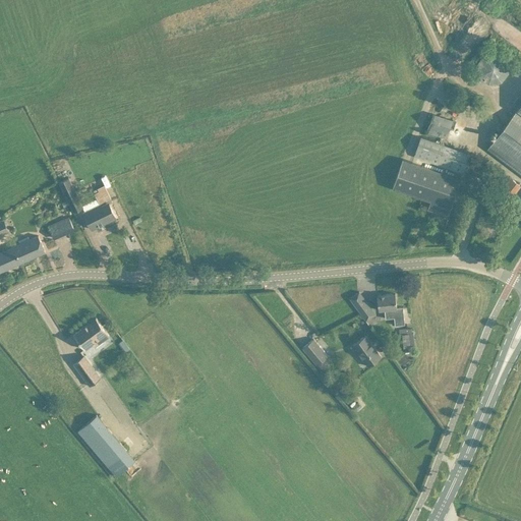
[(476,62),(477,69),(478,75),(488,82),(494,82),(501,81),(505,77),(509,71),(508,66),(507,59),(503,55),(498,51),(490,52),(484,52),(479,58),(476,62)]
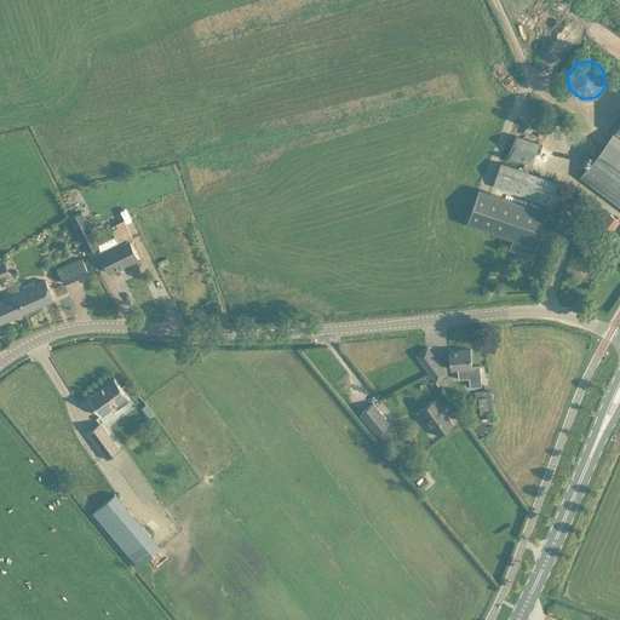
[(619,128),(619,127),(583,174),(619,204),(619,252),(614,260),(619,264),(619,128)]
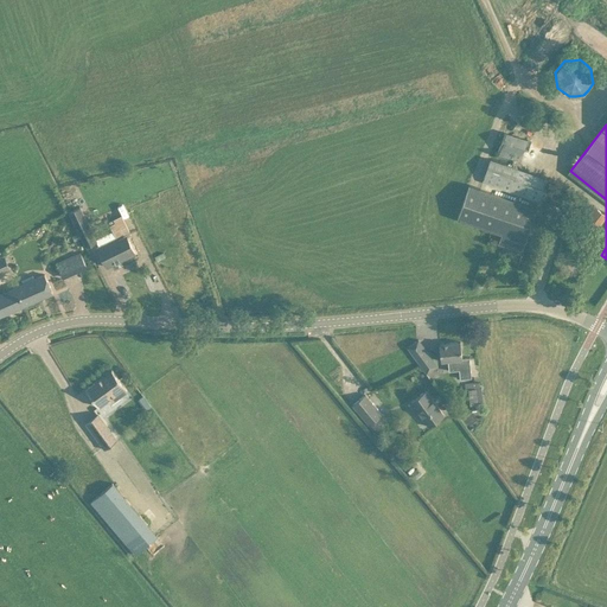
[(496,154),(519,161),(528,139),(504,131),(496,154)]
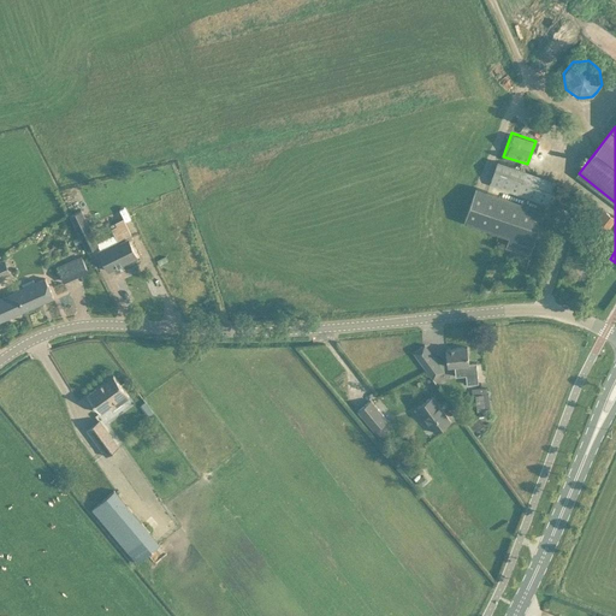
[(516,194),(525,170),(497,160),(489,184),(516,194)]
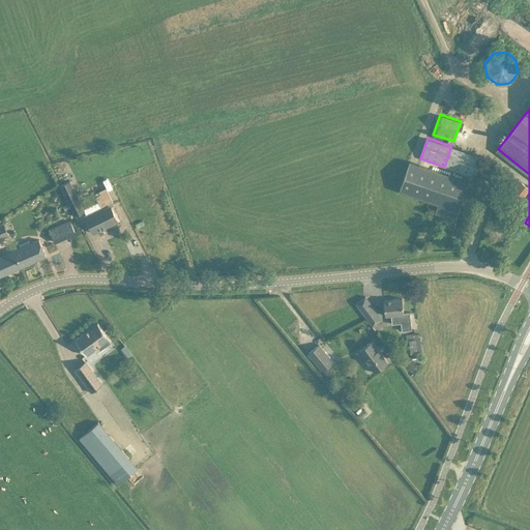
[(476,178),(482,156),(475,154),(468,175),(476,178)]
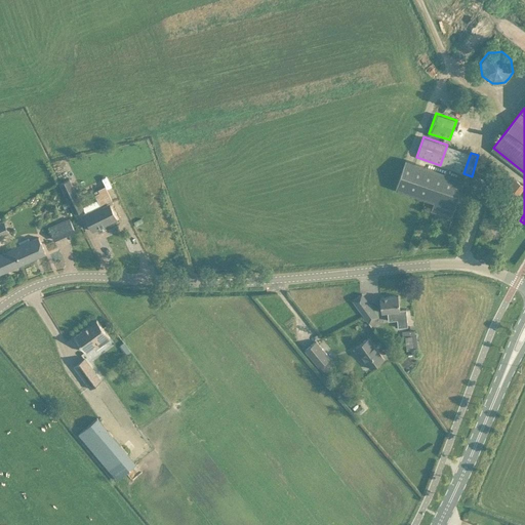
[(429,211),(449,217),(462,180),(404,160),(394,189),(432,202),(429,211)]
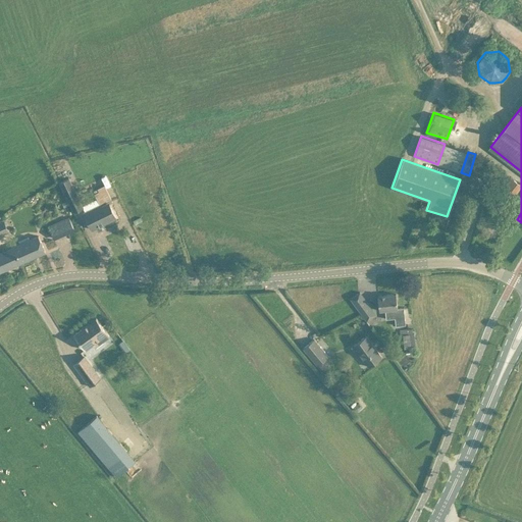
[(509,186),(504,192),(512,198),(517,191),(518,192),(521,187),(510,176),(506,183),(509,186)]
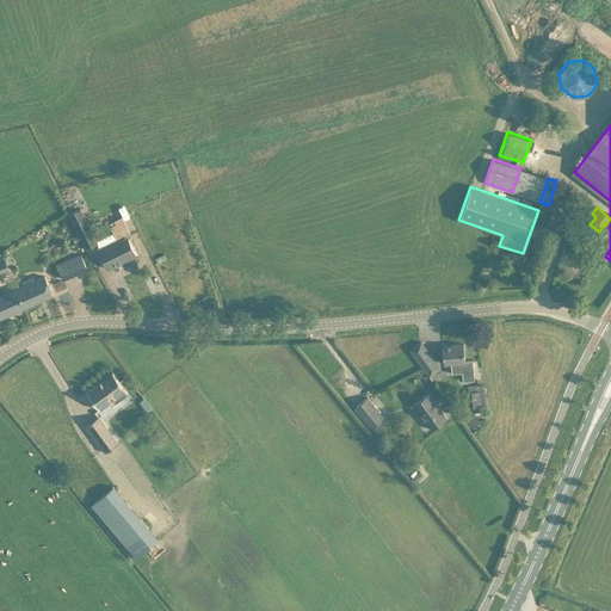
[(69,214),(86,248),(98,244),(81,208),(69,214)]
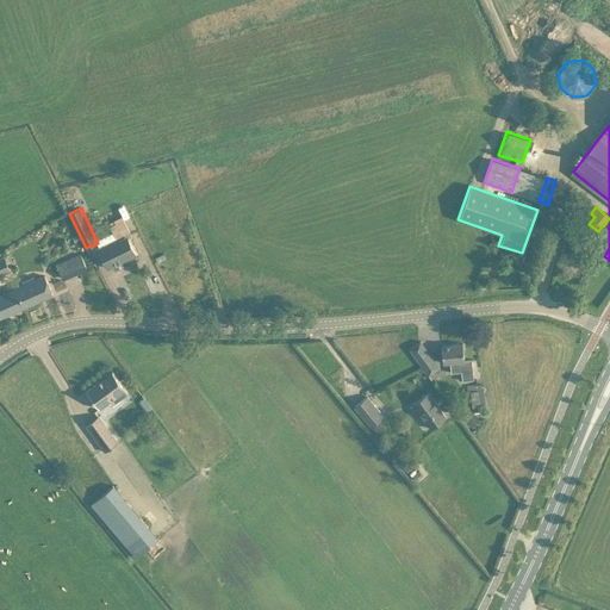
[(116,224),(111,225),(117,240),(99,249),(103,256),(107,267),(135,254),(128,238),(131,237),(122,217),(113,221),(116,224)]
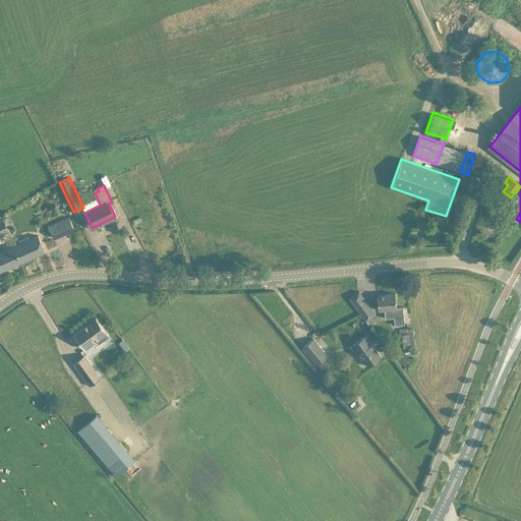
[(49,225),(54,238),(74,230),(68,217),(49,225)]
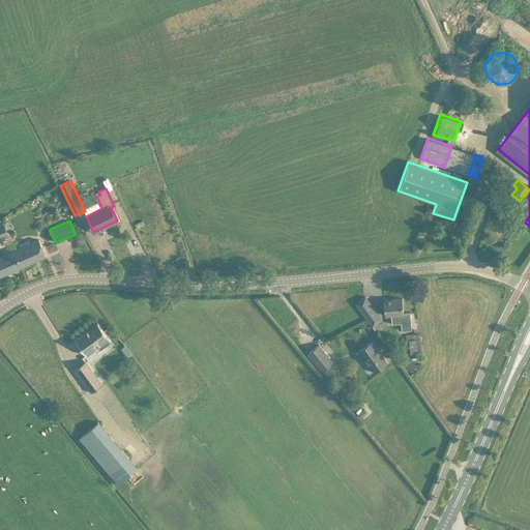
[(0,224),(0,238),(8,235),(4,223),(0,224)]
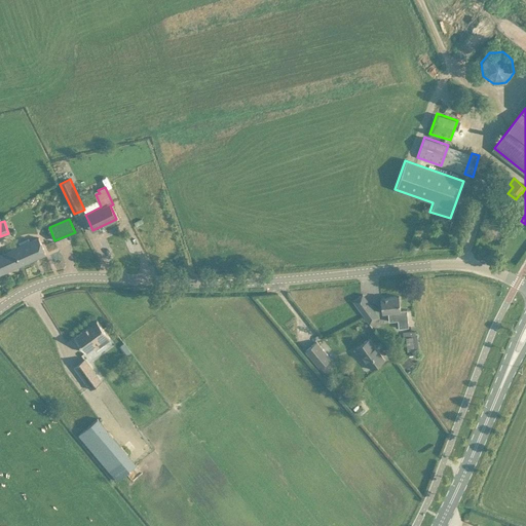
[(39,237),(30,241),(29,238),(20,242),(21,246),(0,255),(0,273),(46,254),(39,237)]
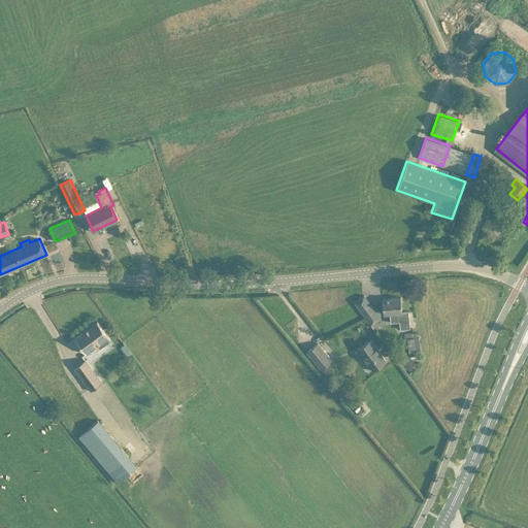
[(355,302),(361,310),(368,319),(376,312),(364,296),(355,302)]
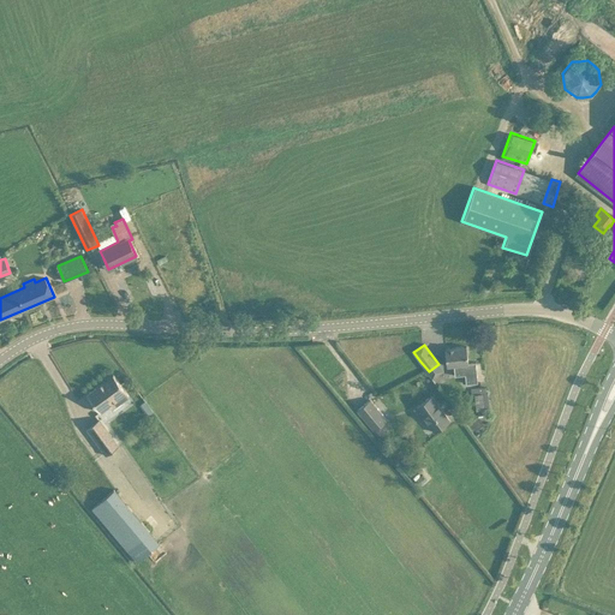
[(454,365),(454,376),(465,375),(465,384),(477,383),(476,363),(469,364),(466,346),(446,348),(447,365),(454,365)]
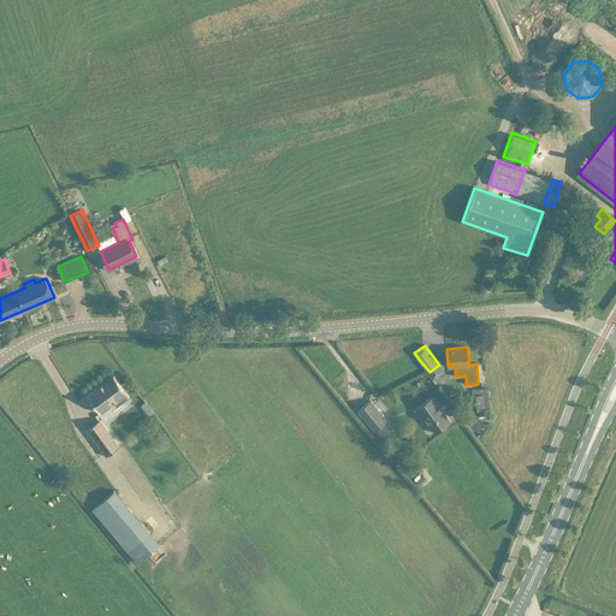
[(88,395),(101,413),(118,400),(120,403),(130,397),(114,375),(88,395)]
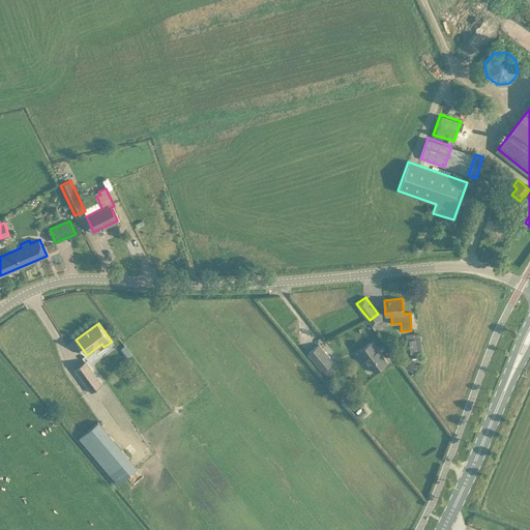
[(406,340),(407,353),(422,351),(420,339),(419,339),(418,333),(415,334),(415,333),(406,334),(406,340)]
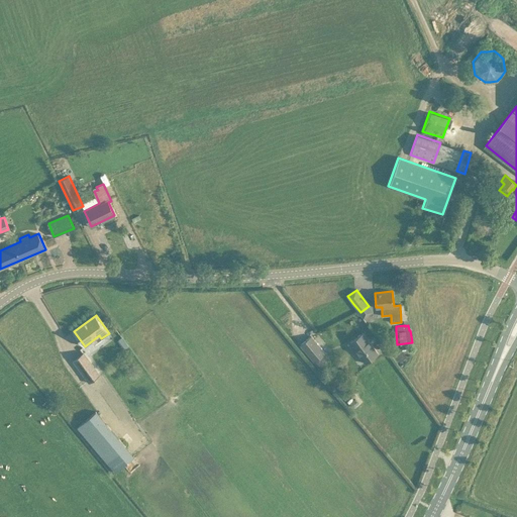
[(355,350),(365,362),(377,352),(364,333),(347,343),(353,351),(355,350)]
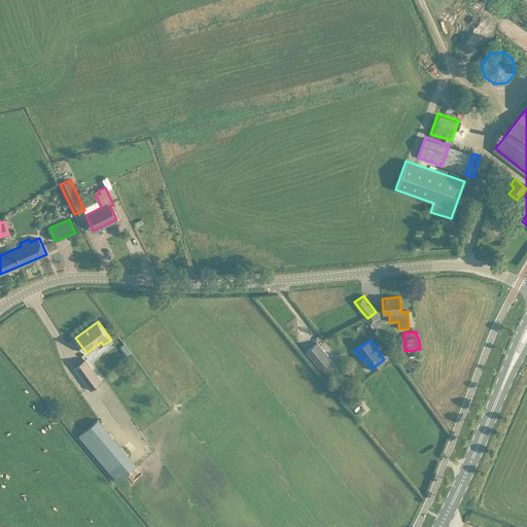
[(306,352),(320,369),(331,360),(317,343),(306,352)]
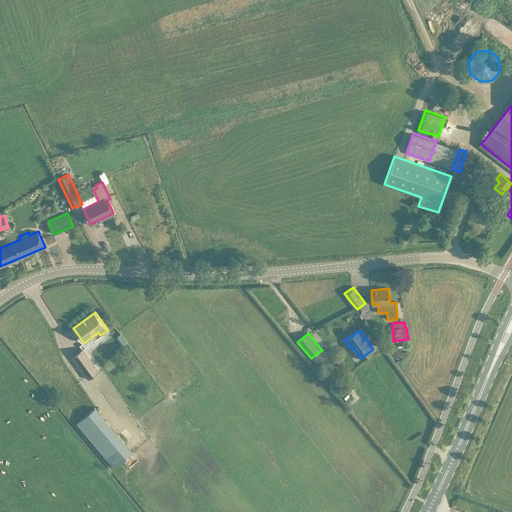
[(72,356),(89,379),(99,371),(83,349),(72,356)]
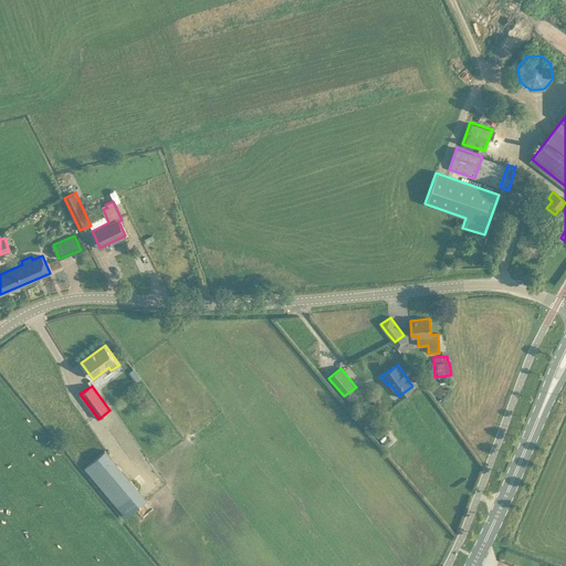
[(380,422),(373,429),(378,436),(387,429),(380,422)]
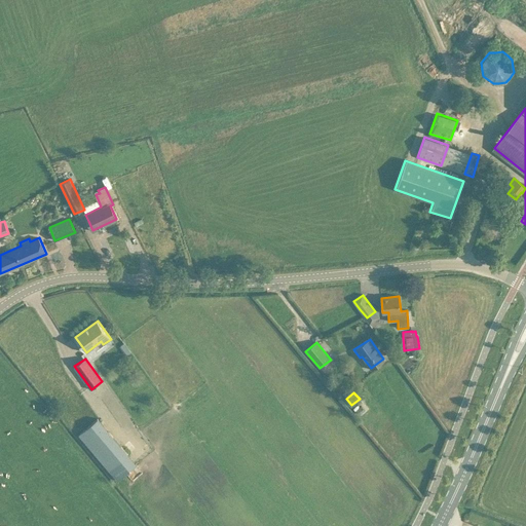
[(118,480),(137,464),(98,418),(79,435),(118,480)]
